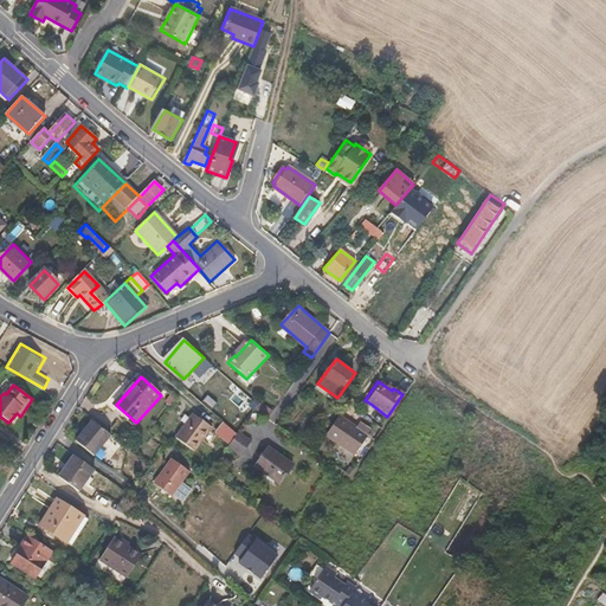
[(265,408),(258,403),(257,405),(255,410),(262,414),(265,408)]
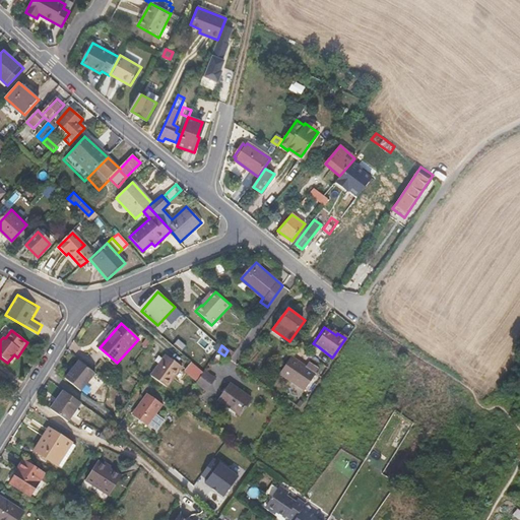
[(231,359),(234,353),(228,350),(224,355),(231,359)]
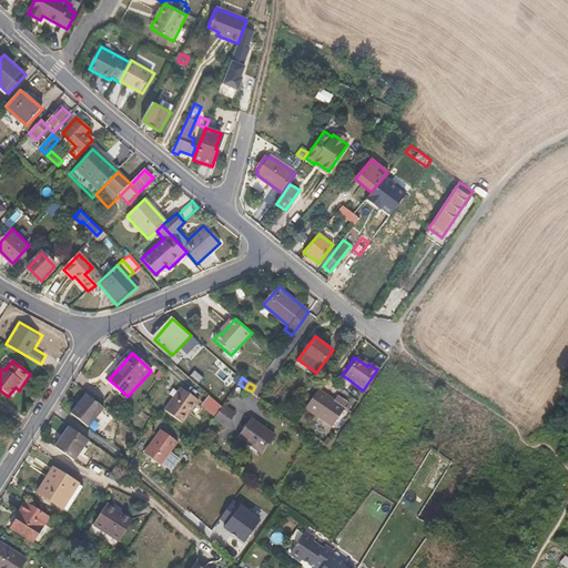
[(183,425),(200,402),(182,389),(180,394),(174,391),(171,396),(175,399),(166,413),(183,425)]
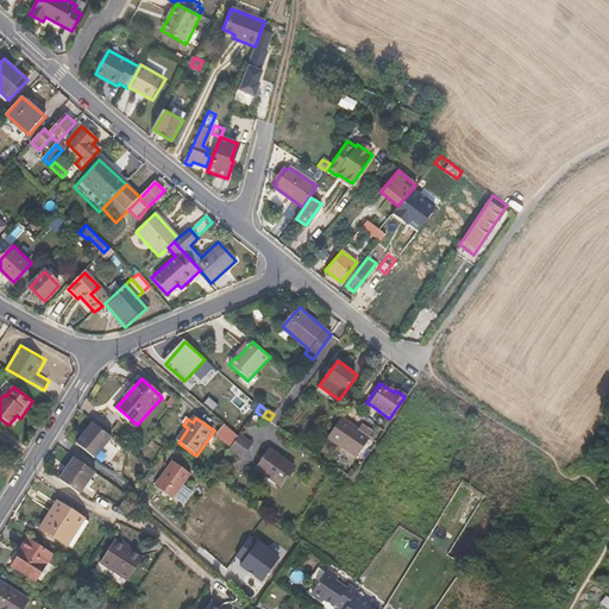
[(326,438),(343,450),(353,457),(368,438),(339,418),(326,438)]
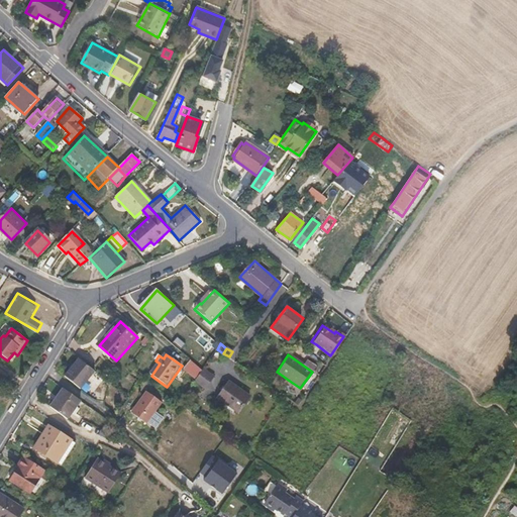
[(81,388),(94,372),(79,358),(66,376),(81,388)]
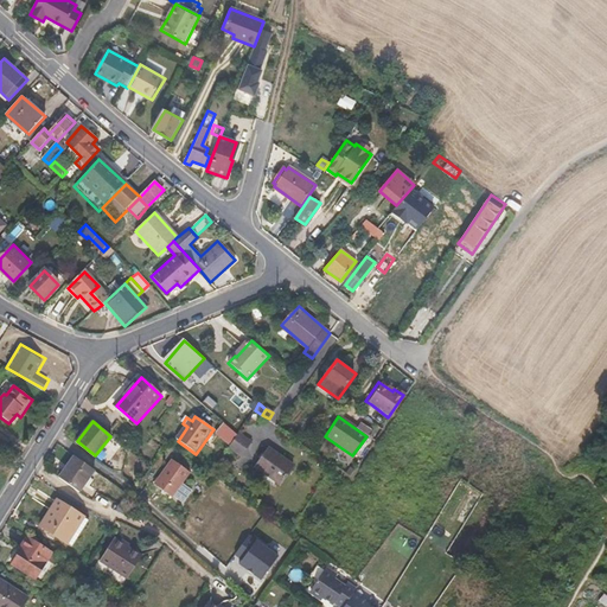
[(230,445),(237,436),(224,425),(216,433),(230,445)]
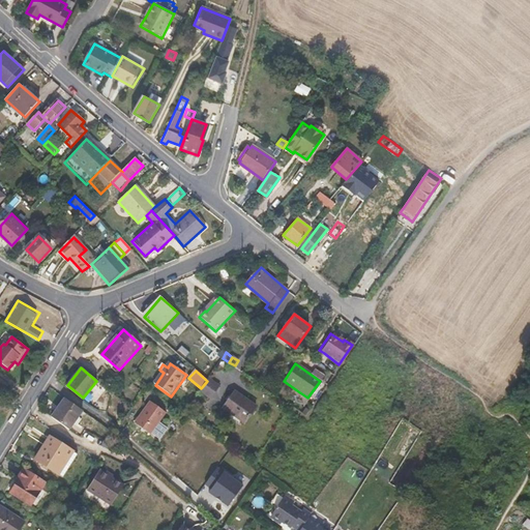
[(209,399),(218,385),(209,378),(207,381),(200,391),(209,399)]
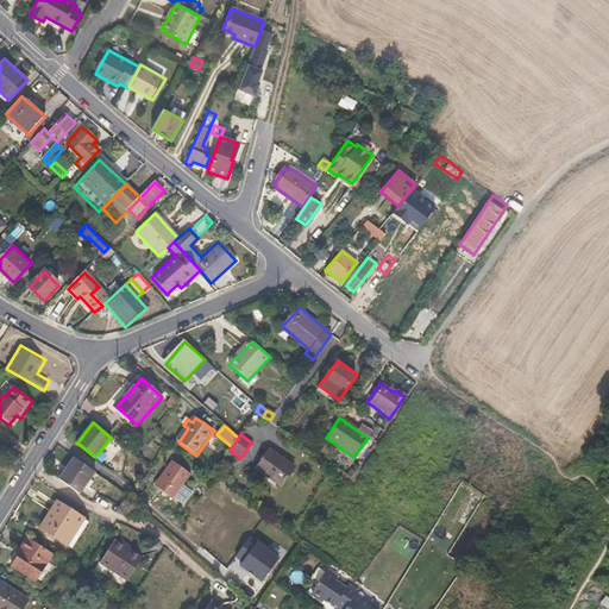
[(277,485),(292,466),(267,450),(253,468),(277,485)]
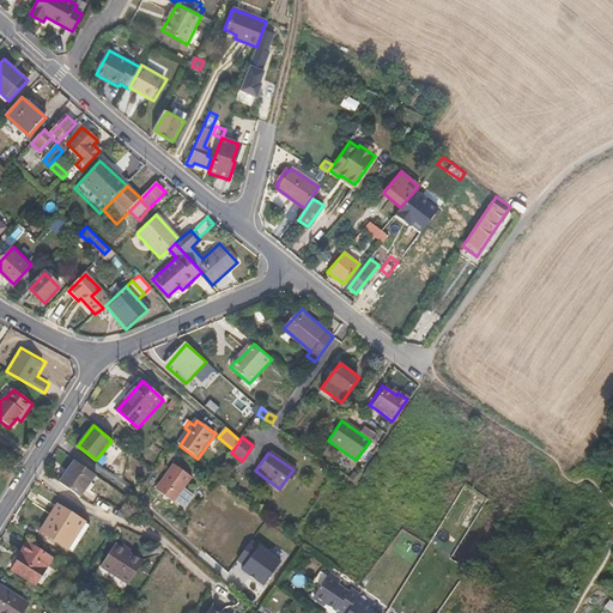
[(79,497),(96,474),(76,459),(59,483),(79,497)]
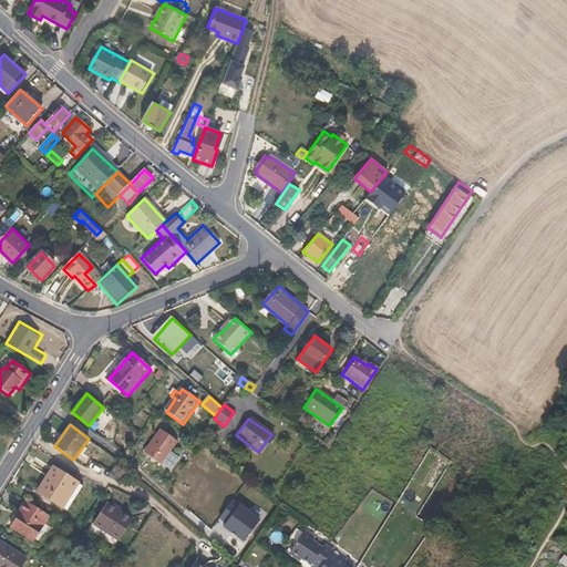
[(161,465),(176,442),(161,430),(143,453),(161,465)]
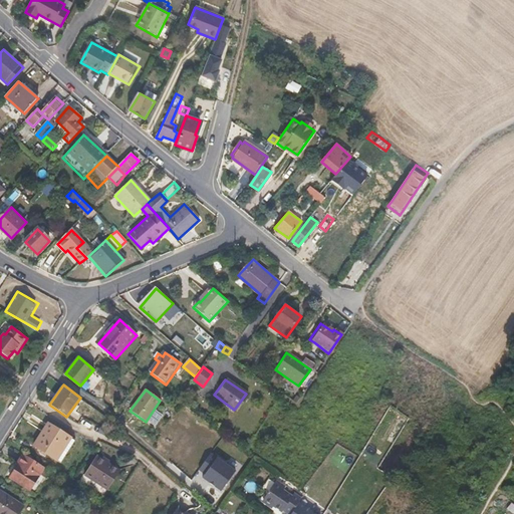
[(60,462),(74,441),(47,423),(33,445),(60,462)]
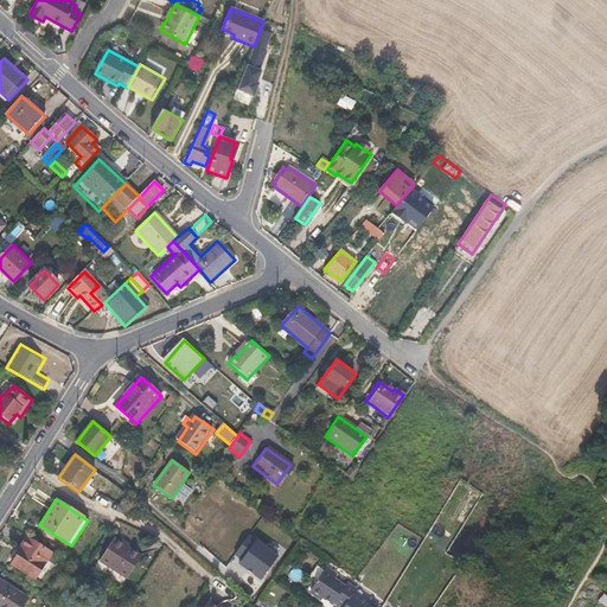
[(278,557),(248,536),(235,555),(242,561),(240,563),(249,569),(248,572),(261,581),(278,557)]
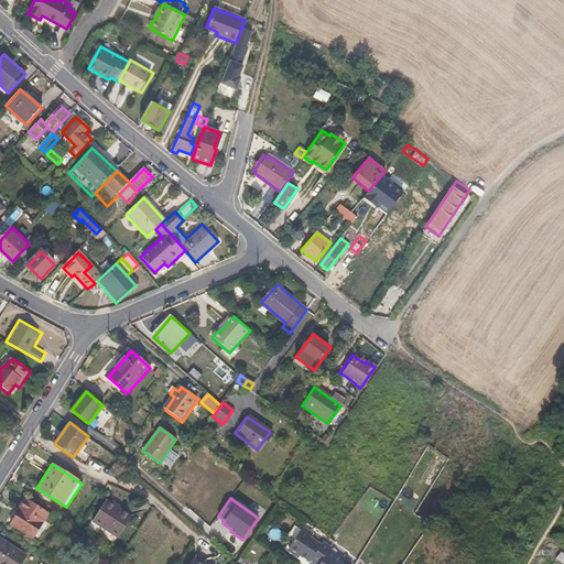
[(33,538),(47,514),(24,499),(19,509),(20,510),(12,523),(33,538)]
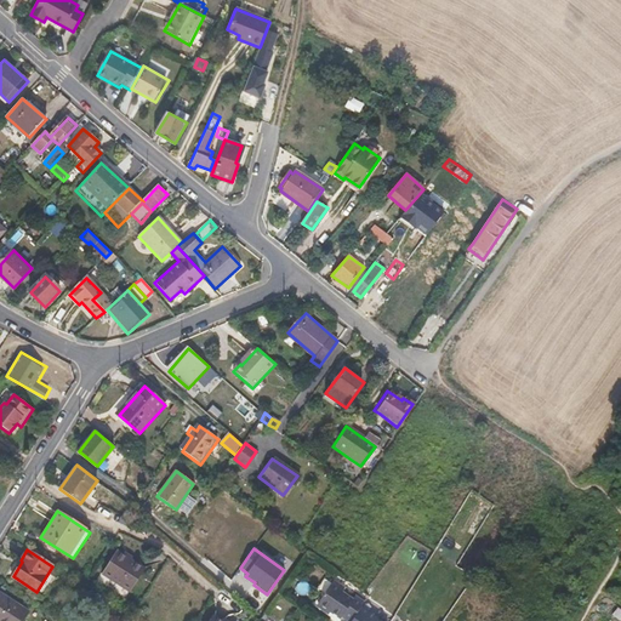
[(102,573),(118,581),(130,590),(144,568),(117,551),(102,573)]
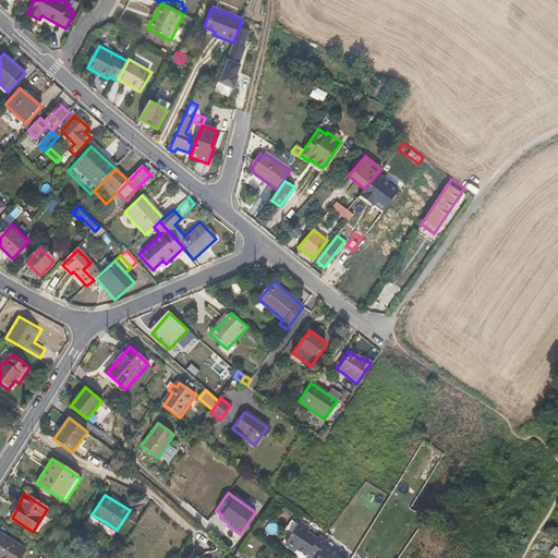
[(317,557),(327,544),(329,543),(322,537),(318,540),(310,534),(312,531),(302,523),(287,545),(300,554),(301,552),(310,557),(317,557)]
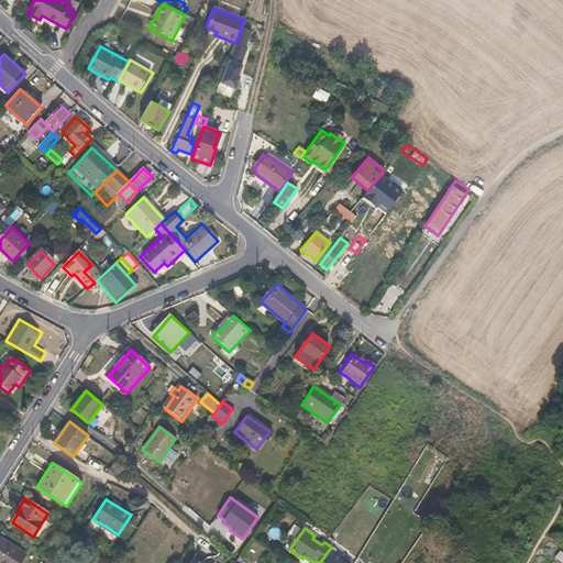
[(0,562),(20,562),(25,555),(12,547),(0,539),(0,562)]
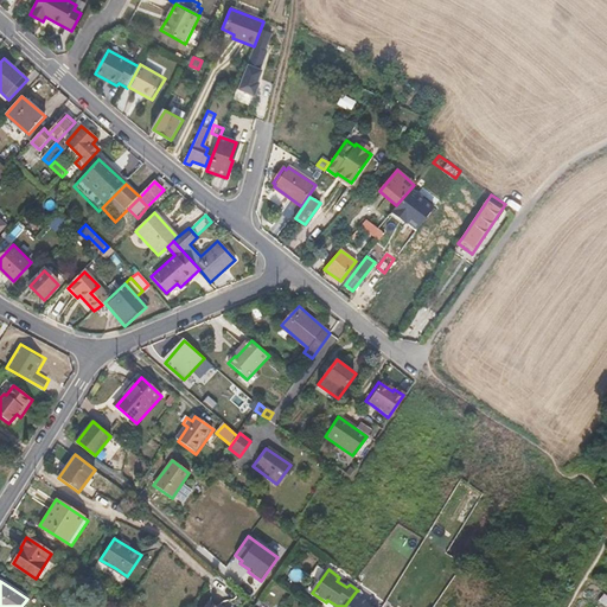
[(378,606),(356,592),(345,606),(378,606)]
